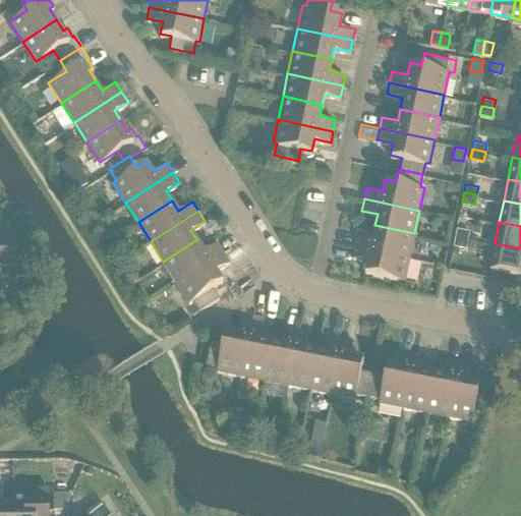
[(409,256),(414,233),(374,225),(372,236),(356,233),(354,244),(409,256)]
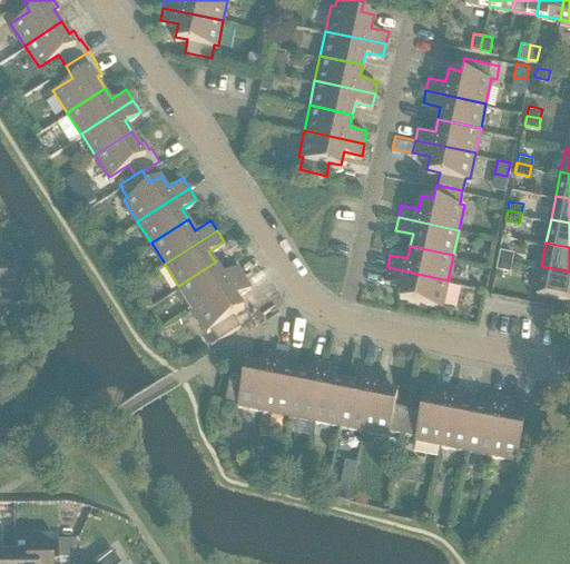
[(498,257),(512,260),(513,250),(500,248),(498,257)]
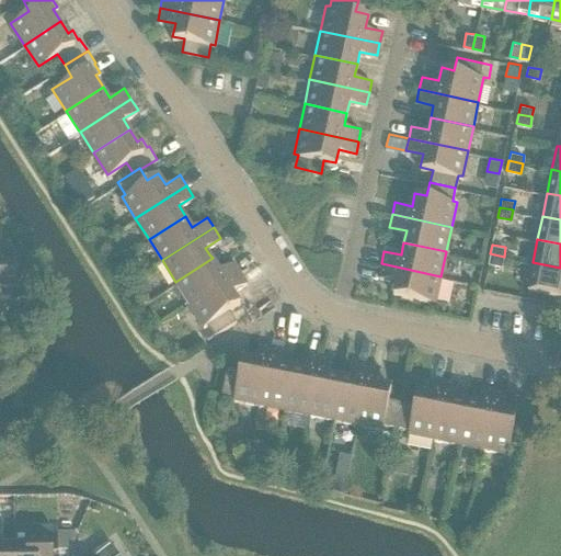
[(504,257),(490,253),(488,263),(502,265),(504,257)]
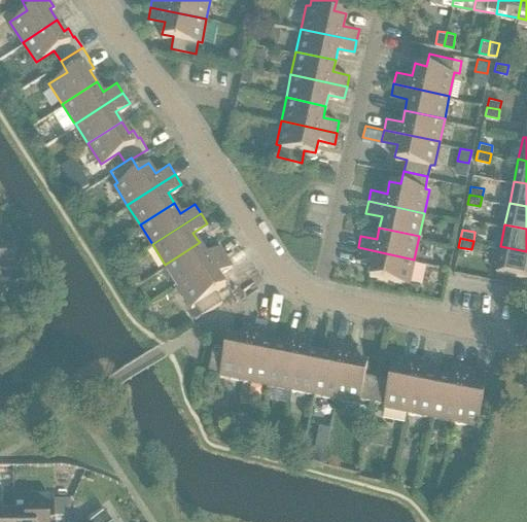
[(0,240),(0,265),(16,265),(16,240),(0,240)]
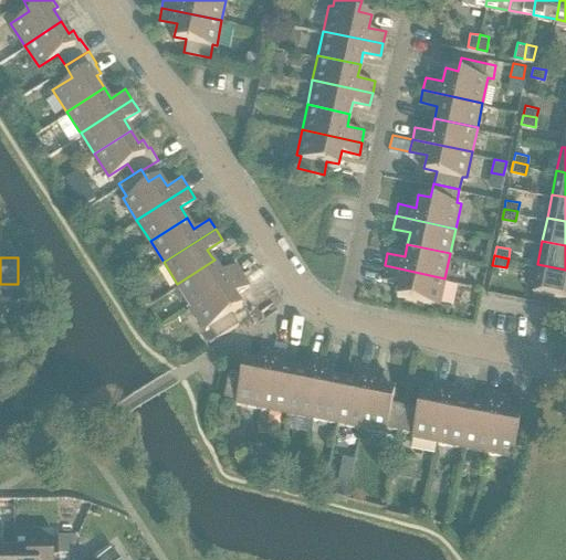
[(242,272),(236,261),(221,271),(215,260),(177,284),(191,305),(242,272)]
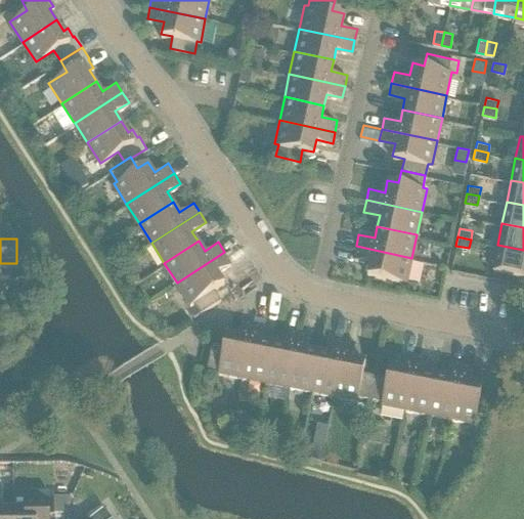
[(523,273),(523,250),(497,245),(493,267),(523,273)]
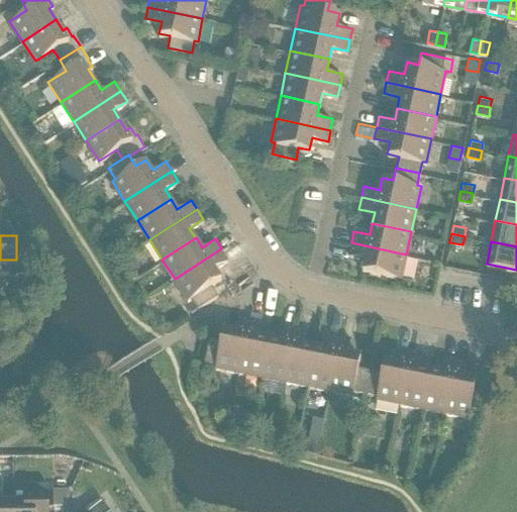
[(401,278),(406,254),(351,242),(349,253),(365,258),(362,270),(401,278)]
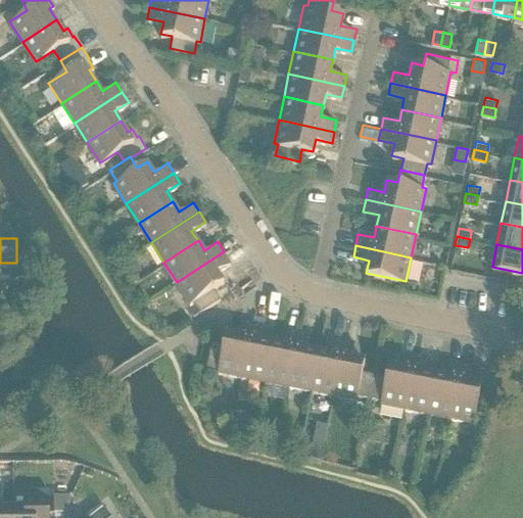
[(193,300),(199,311),(220,297),(214,287),(224,280),(217,270),(230,261),(224,251),(177,282),(189,302),(193,300)]
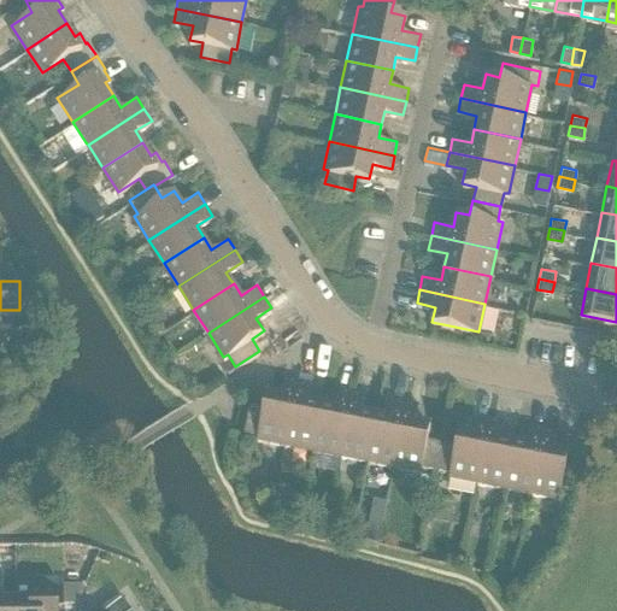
[(244,430),(258,433),(257,438),(285,442),(298,377),(285,374),(280,393),(265,391),(263,404),(248,401),(244,430)]
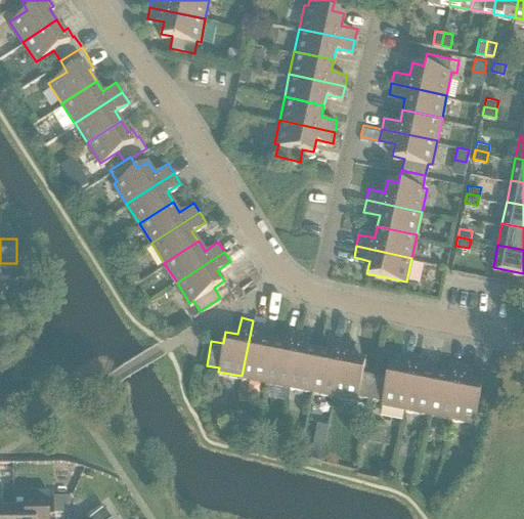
[(242,376),(264,381),(272,341),(261,338),(264,322),(253,320),(242,376)]
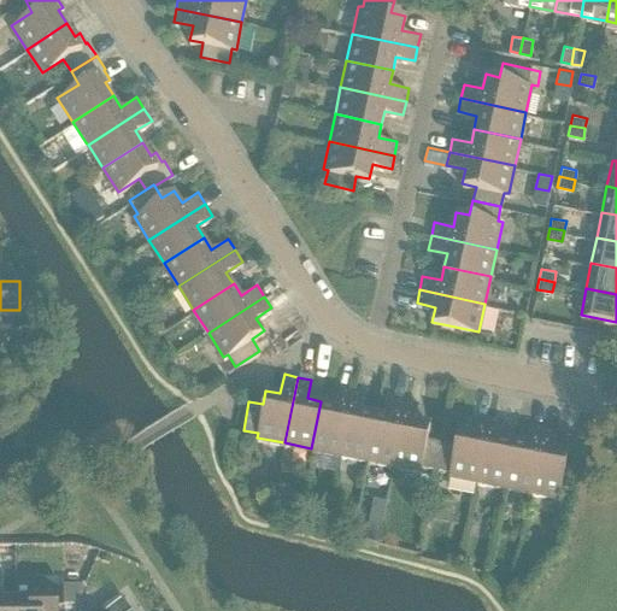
[(351,387),(338,385),(334,404),(321,401),(311,448),(339,453),(351,387)]
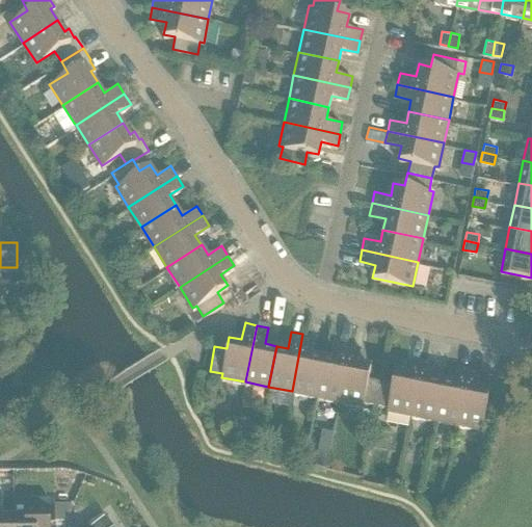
[(292,391),(315,395),(323,354),(312,352),(315,337),(302,334),(292,391)]
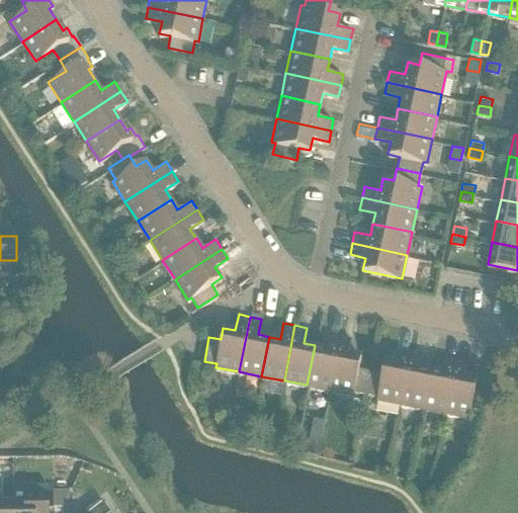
[(340,334),(329,332),(326,348),(315,345),(307,385),(330,390),(340,334)]
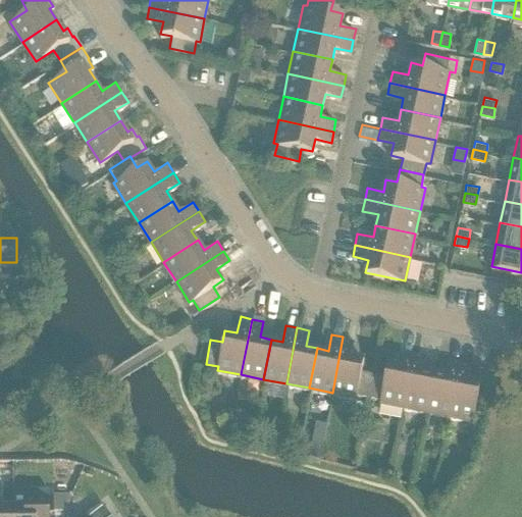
[(357,393),(368,396),(373,371),(361,369),(363,357),(351,355),(354,339),(343,337),(332,393),(356,397),(357,393)]
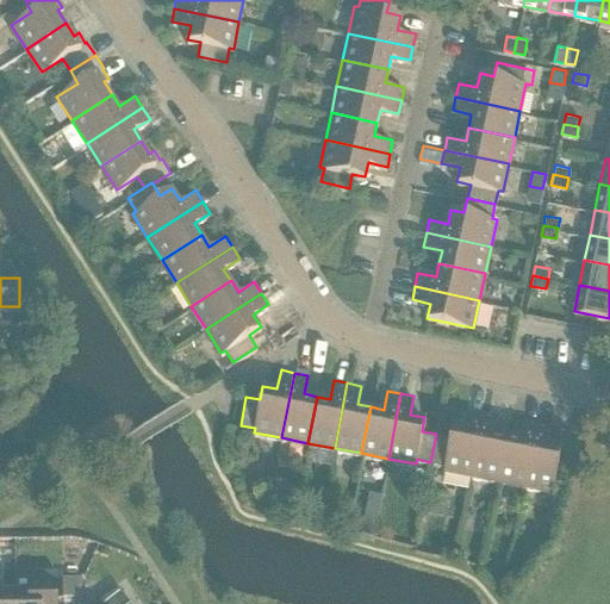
[(467,425),(453,423),(450,436),(436,434),(430,462),(444,465),(443,469),(471,474),(484,410),(471,408),(467,425)]
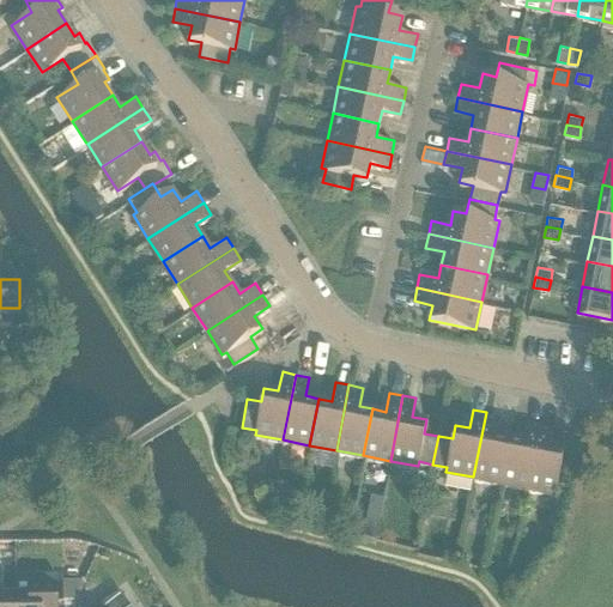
[(473,477),(501,483),(509,436),(496,433),(499,414),(486,412),(473,477)]
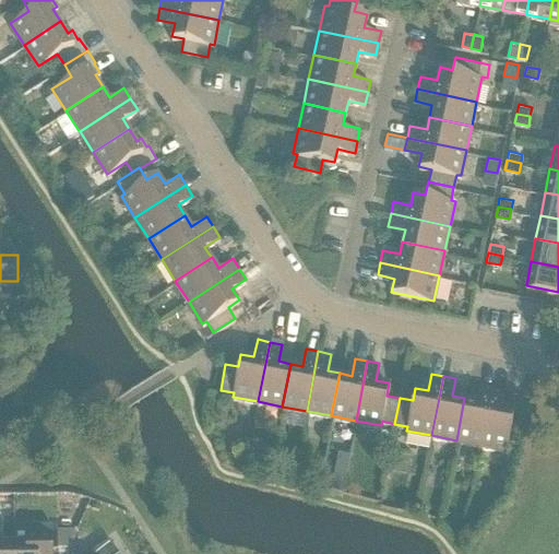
[(492,386),(480,382),(477,400),(464,398),(456,440),(480,445),(492,386)]
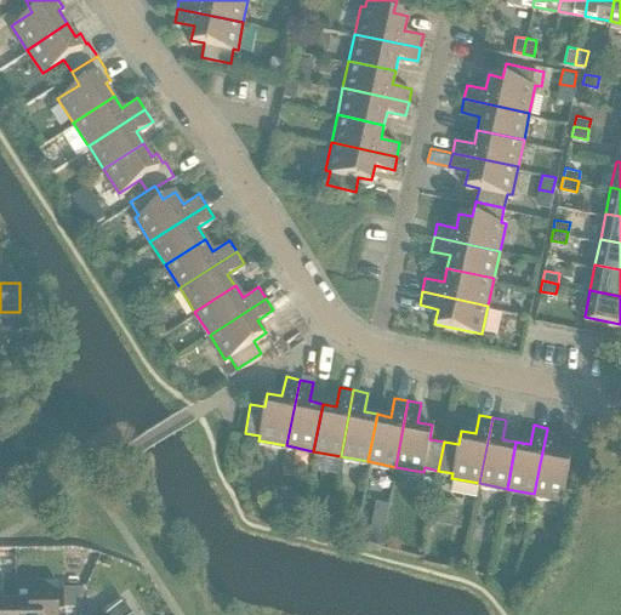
[(562,500),(571,453),(557,449),(560,431),(547,428),(534,494),(562,500)]
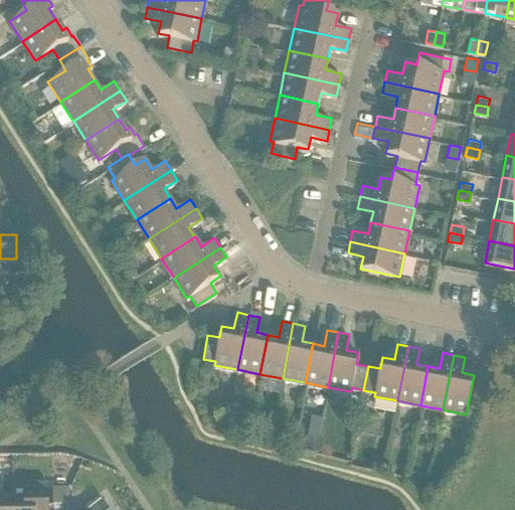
[(308,433),(305,450),(315,452),(318,435),(308,433)]
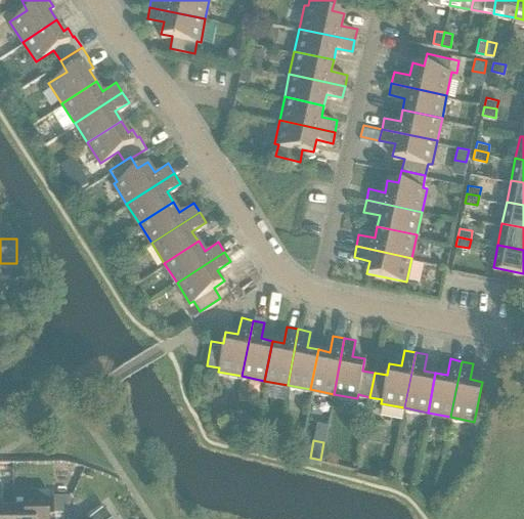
[(48,518),(49,488),(12,489),(12,504),(12,518),(48,518)]
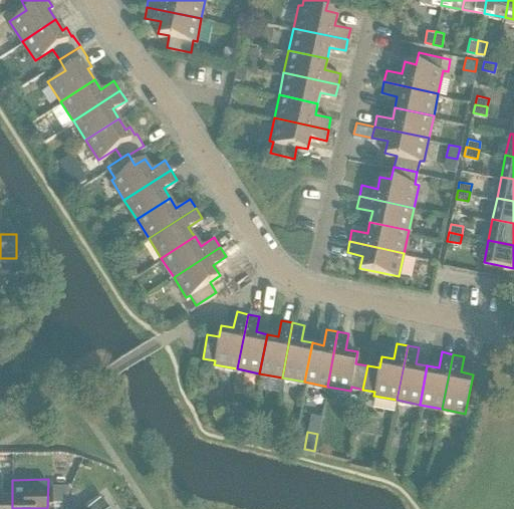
[(62,483),(52,484),(53,501),(62,500),(68,484),(62,483)]
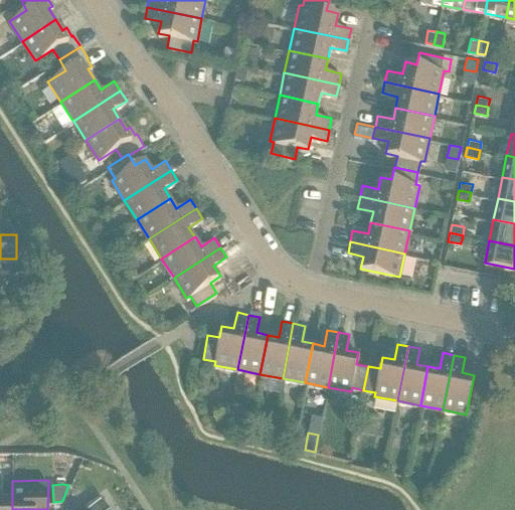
[(112,509),(101,493),(79,507),(80,509),(112,509)]
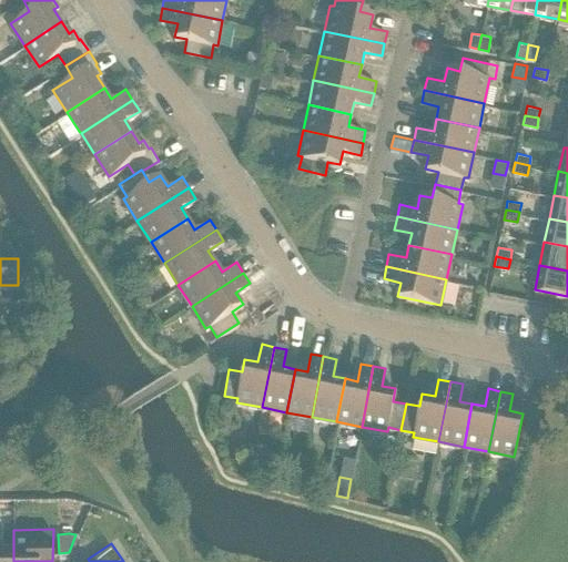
[(0,561),(13,561),(13,545),(0,544),(0,561)]
